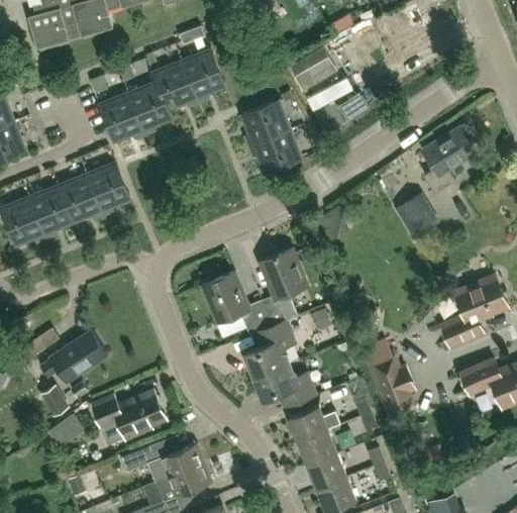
[(40,0),(44,14),(28,18),(37,50),(113,29),(109,13),(154,0),(153,0),(164,0),(165,5),(183,0),(40,0)]
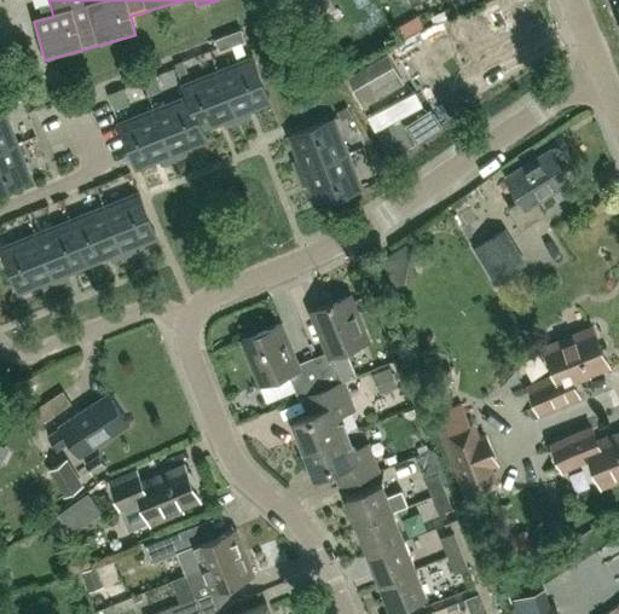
[(501,15),(446,35),(461,71),(514,50),(501,15)]
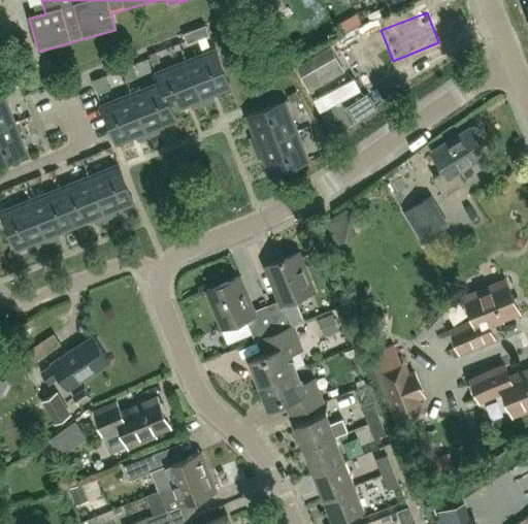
[(391,21),(389,15),(371,25),(366,15),(347,27),(354,40),(391,21)]
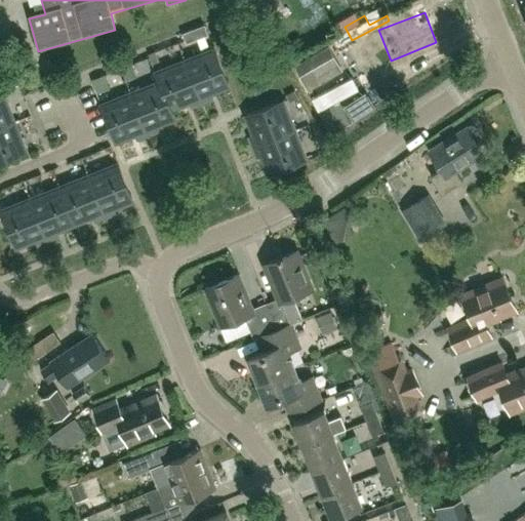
[(308,94),(342,74),(328,50),(293,70),(308,94)]
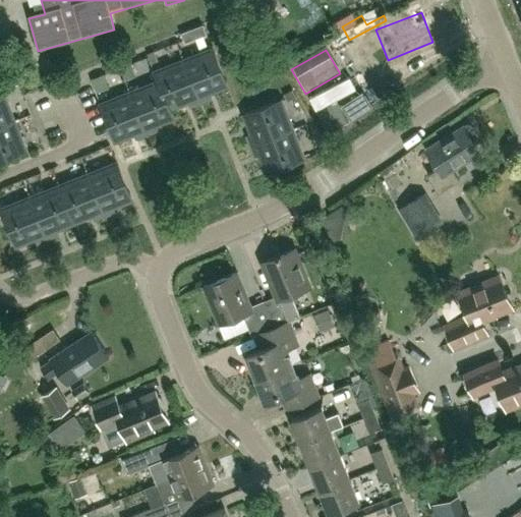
[(183,63),(200,105),(211,101),(209,96),(227,88),(213,51),(183,63)]
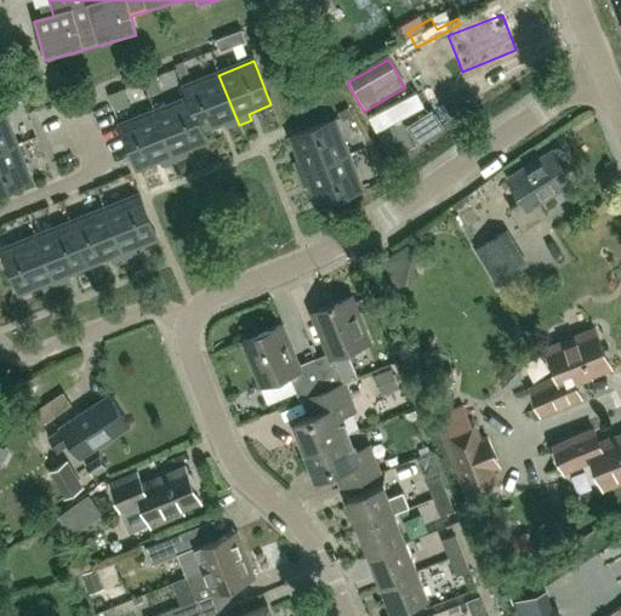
[(226,130),(239,125),(218,75),(183,89),(188,101),(200,132),(203,131),(223,124),(226,130)]
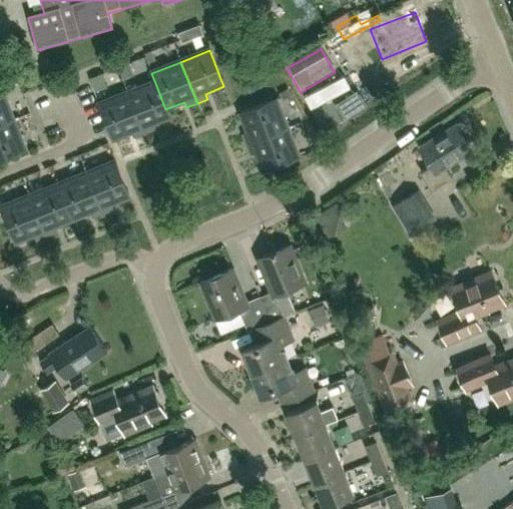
[(170,117),(167,108),(165,109),(155,83),(127,94),(143,135),(153,131),(151,125),(170,117)]
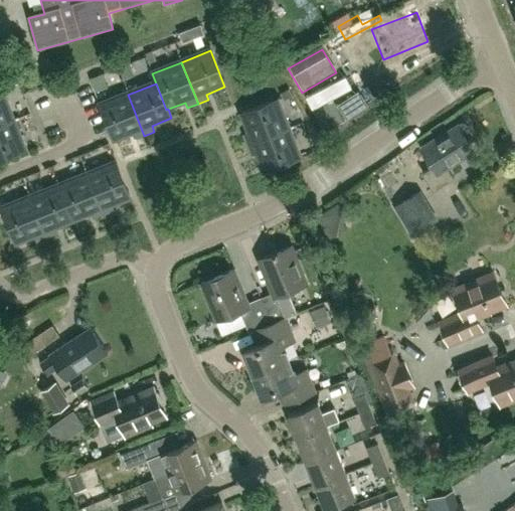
[(0,128),(14,123),(2,94),(0,95),(0,128)]
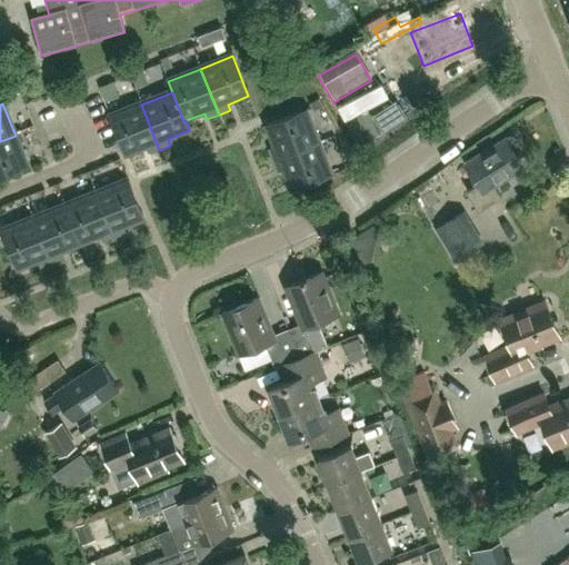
[(148,155),(159,150),(141,105),(109,117),(125,156),(146,148),(148,155)]
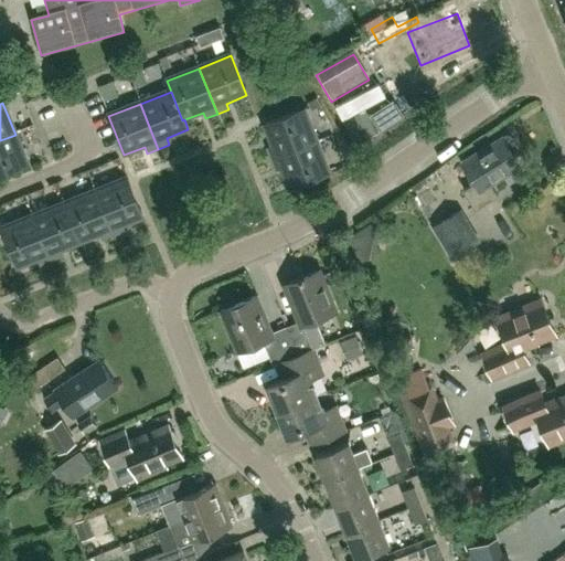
[(272,161),(316,144),(304,113),(264,129),(272,148),(266,150),(272,161)]
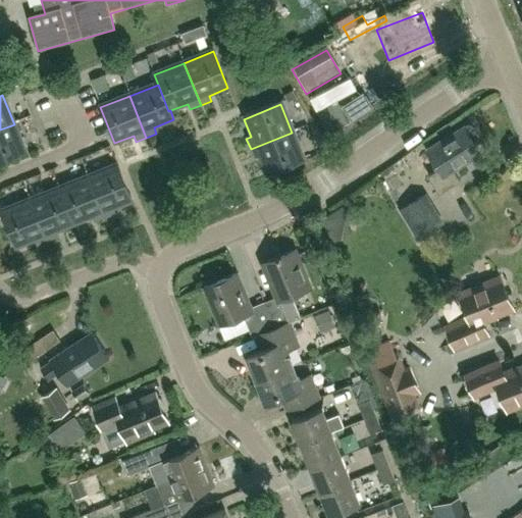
[(14,124),(0,130),(0,163),(25,154),(14,124)]
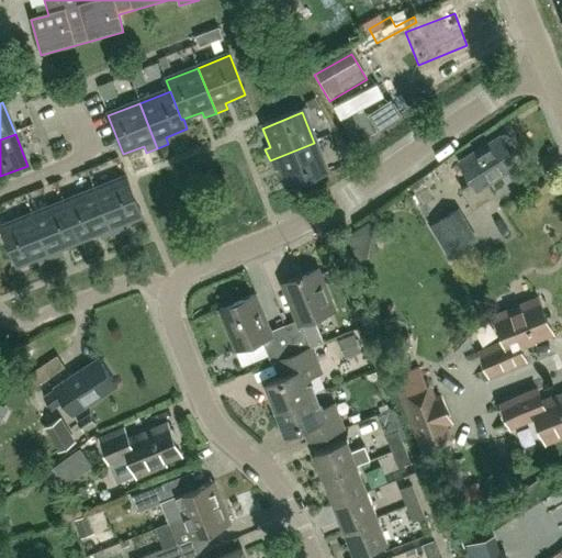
[(493,181),(498,178),(499,179),(518,169),(510,157),(516,154),(517,151),(509,138),(506,137),(487,147),(489,149),(479,156),(493,181)]
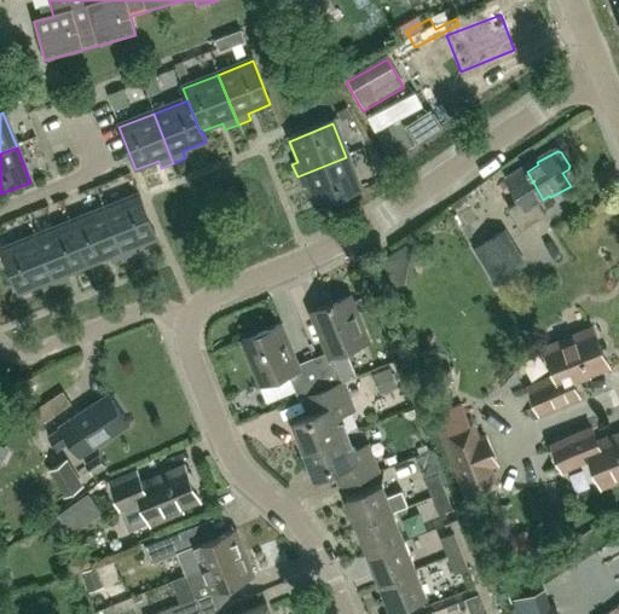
[(346,157),(298,177),(302,190),(308,187),(317,210),(360,193),(346,157)]
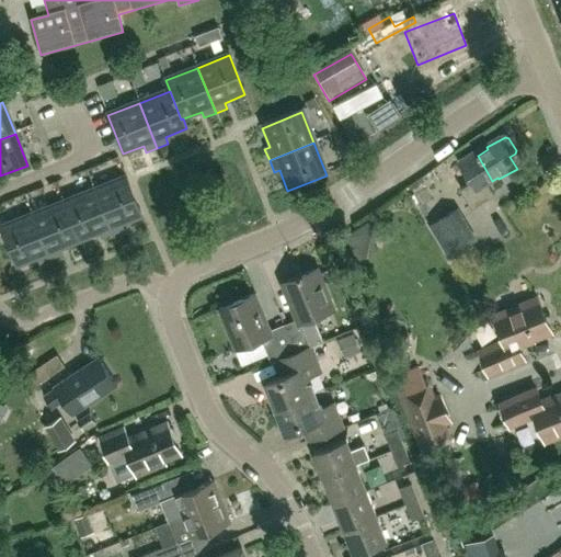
[(460,191),(472,211),(494,197),(487,184),(492,181),(478,156),(476,152),(459,162),(472,184),(460,191)]
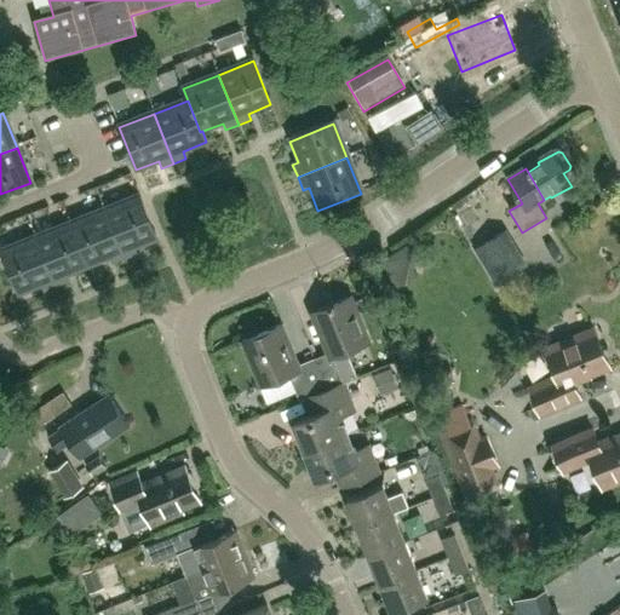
[(103,211),(124,260),(136,256),(133,249),(156,240),(138,196),(103,211)]
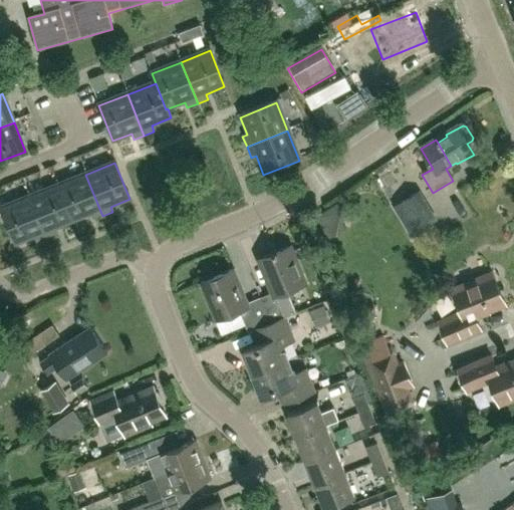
[(92,220),(102,216),(85,175),(57,186),(72,222),(90,215),(92,220)]
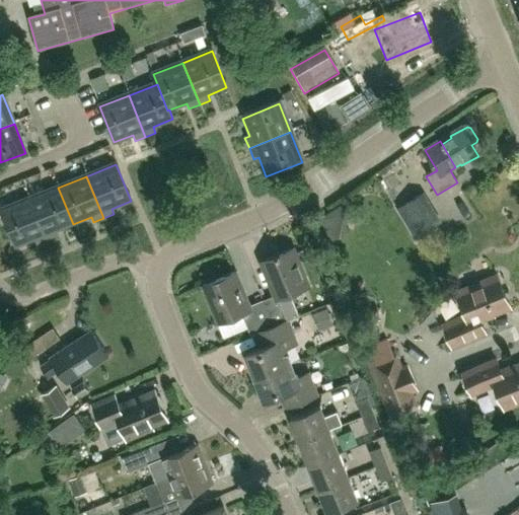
[(55,232),(73,224),(58,188),(28,200),(46,241),(57,237),(55,232)]
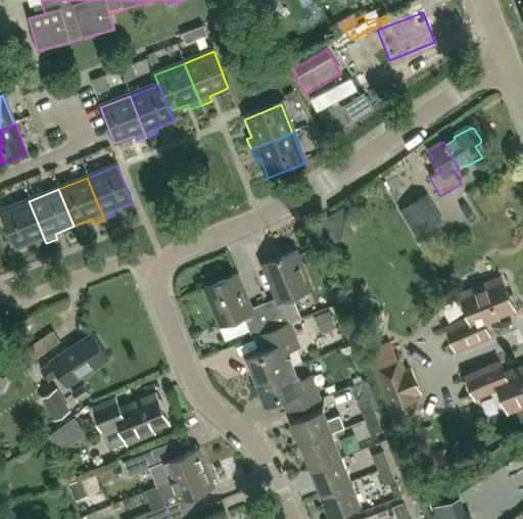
[(419,240),(440,227),(424,200),(402,214),(416,236),(419,240)]
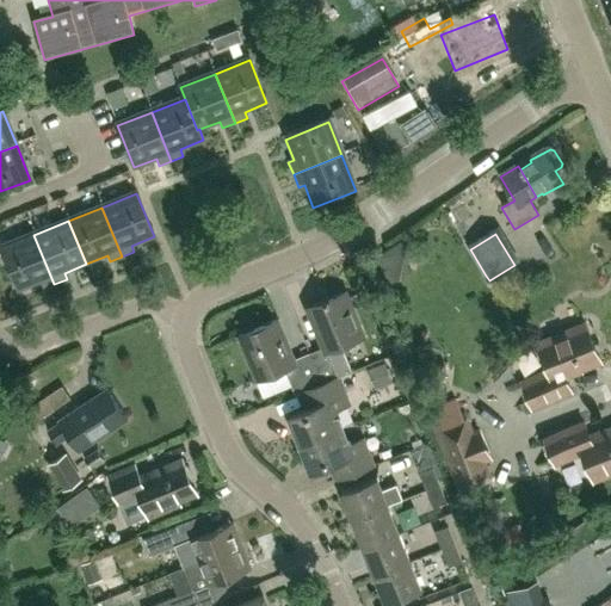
[(42,290),(54,284),(34,235),(0,248),(0,267),(6,266),(18,292),(39,284),(42,290)]
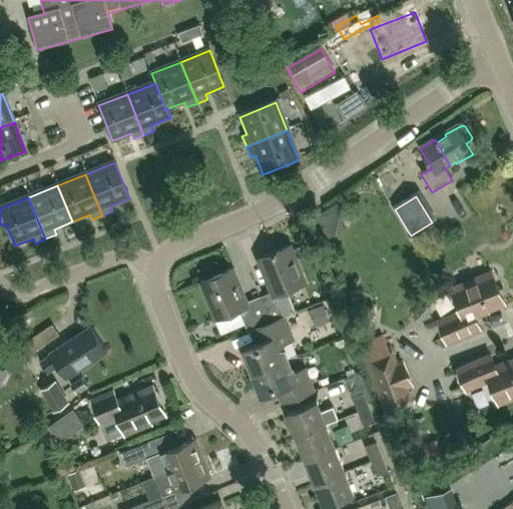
[(271,325),(285,319),(296,315),(287,293),(304,286),(289,249),(261,261),(274,295),(261,300),(271,325)]
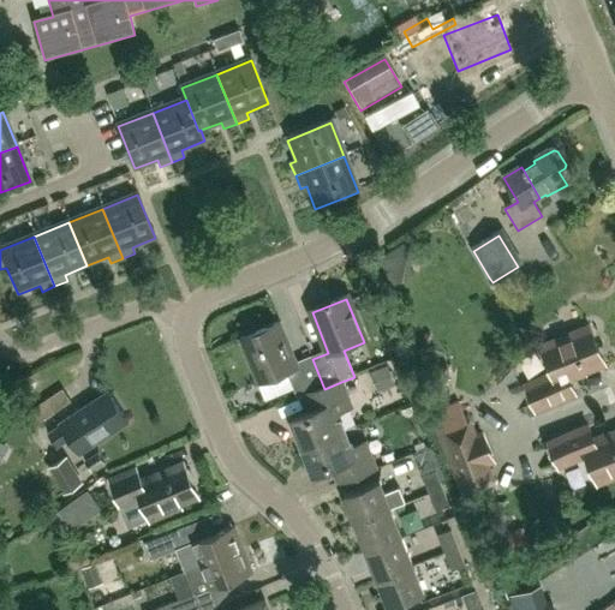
[(324,389),(312,359),(297,366),(280,326),(239,342),(257,386),(287,374),(297,400),(312,394),(324,389)]
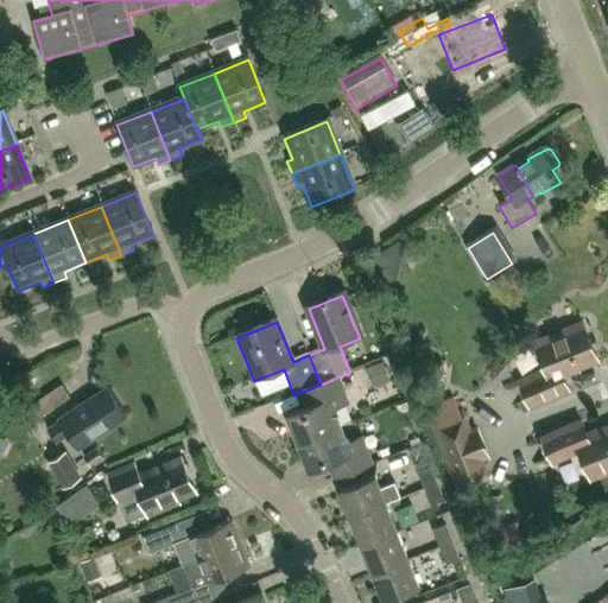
[(564,375),(597,362),(583,327),(534,347),(545,373),(519,383),(529,408),(570,391),(564,375)]
